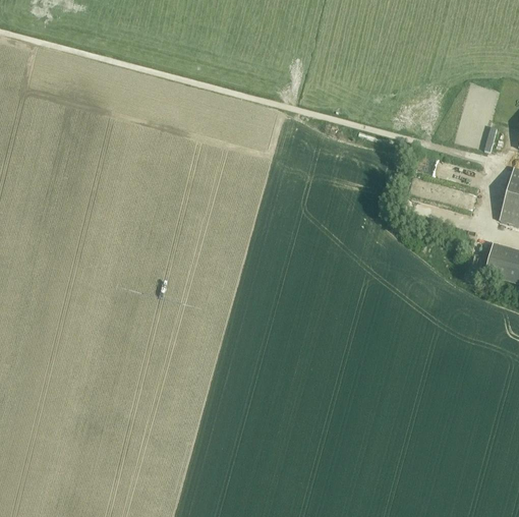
[(457,173),(460,161),(448,158),(446,170),(457,173)]
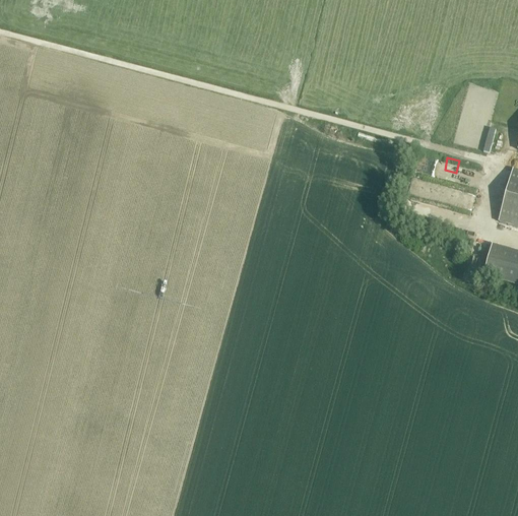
[(460,170),(465,172),(470,162),(464,159),(460,170)]
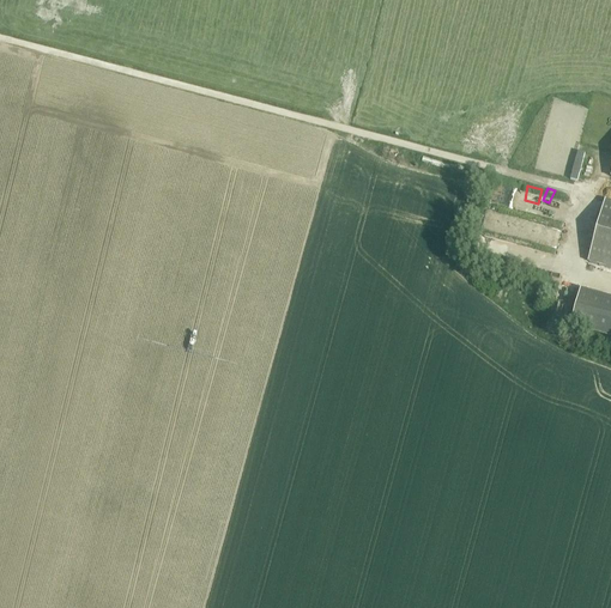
[(586,257),(610,265),(610,198),(603,196),(586,257)]
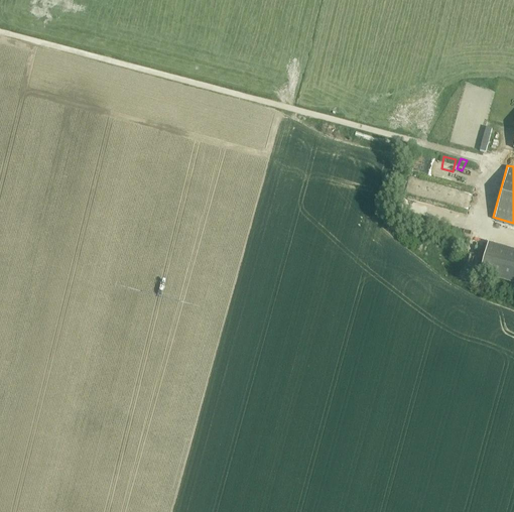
[(478,271),(513,281),(513,248),(487,240),(478,271)]
